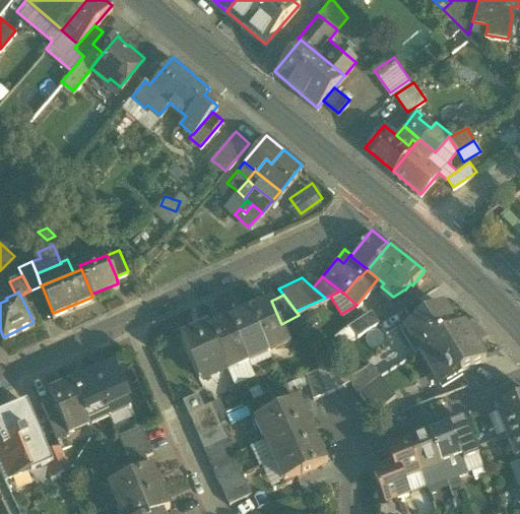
[(270,299),(250,308),(267,345),(287,336),(281,324),(271,301),(270,299)]
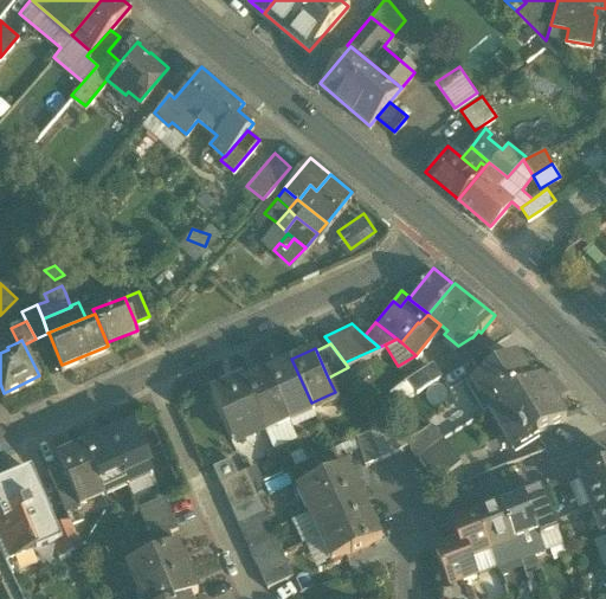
[(471,379),(488,407),(533,380),(515,352),(471,379)]
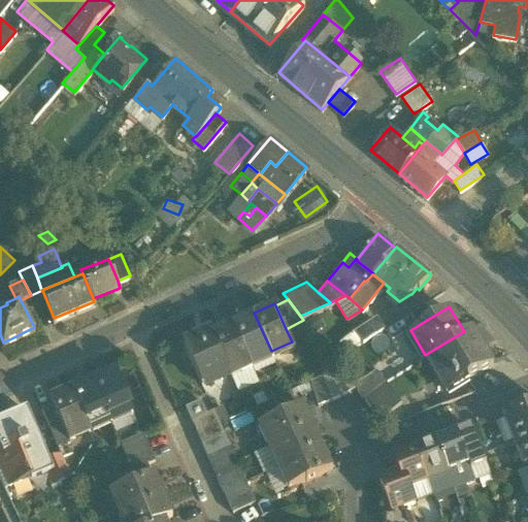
[(273,356),(271,351),(254,313),(233,322),(253,365),(273,356)]
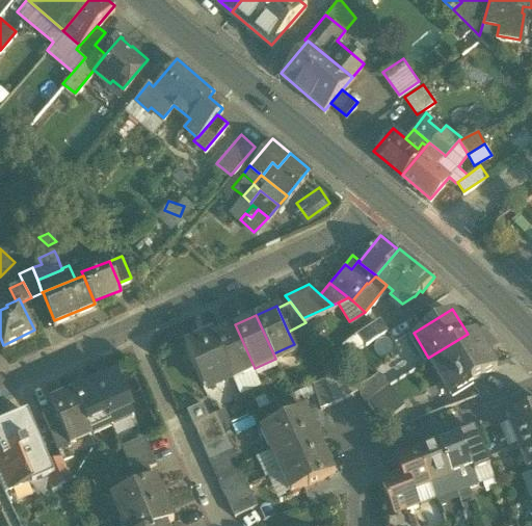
[(365,341),(366,342),(388,329),(380,317),(358,331),(365,341)]
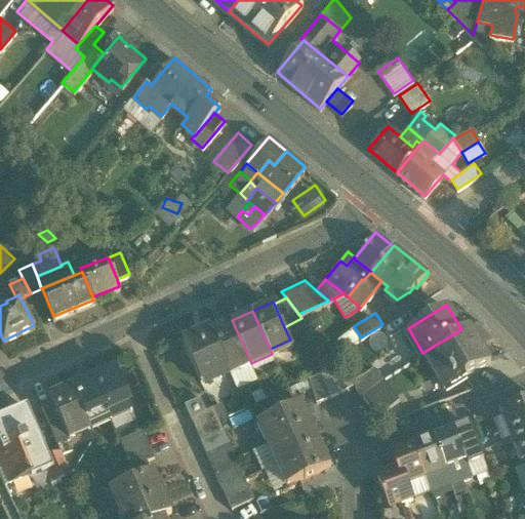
[(231,372),(251,363),(232,320),(211,329),(228,366),(231,372)]
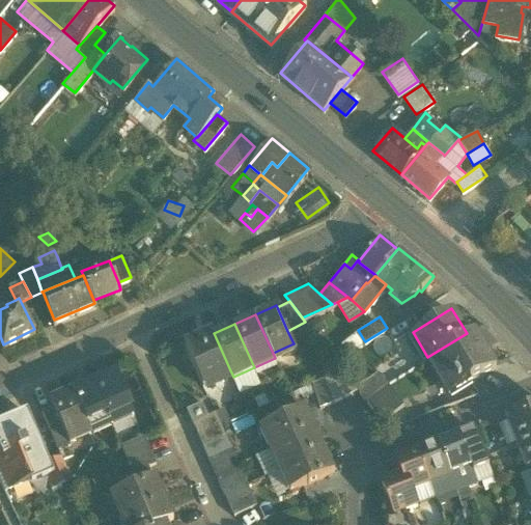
[(474,328),(467,333),(427,357),(448,390),(469,378),(470,380),(496,364),(474,328)]
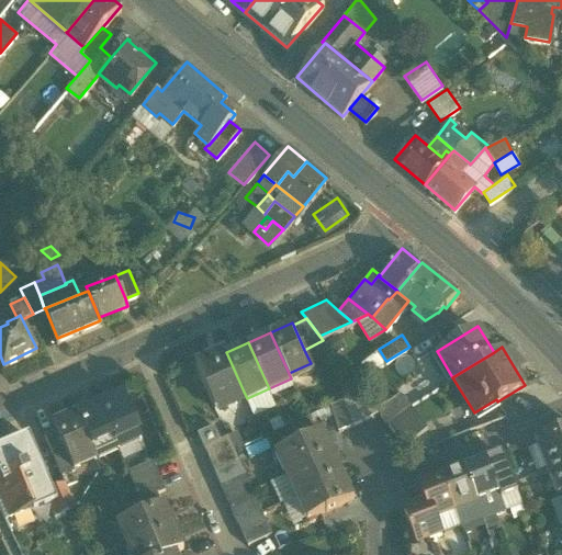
[(215,404),(244,392),(226,352),(225,349),(195,361),(215,404)]
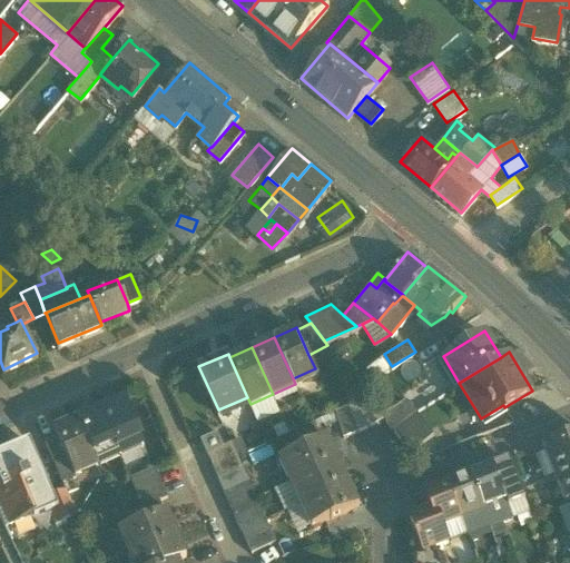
[(374,375),(391,365),(384,354),(366,365),(374,375)]
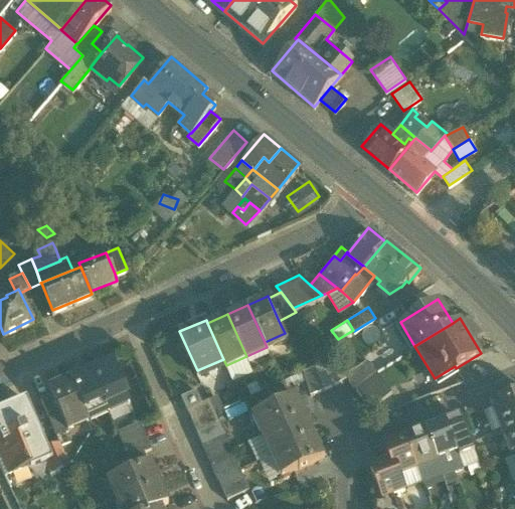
[(246,356),(226,365),(232,379),(252,370),(246,356)]
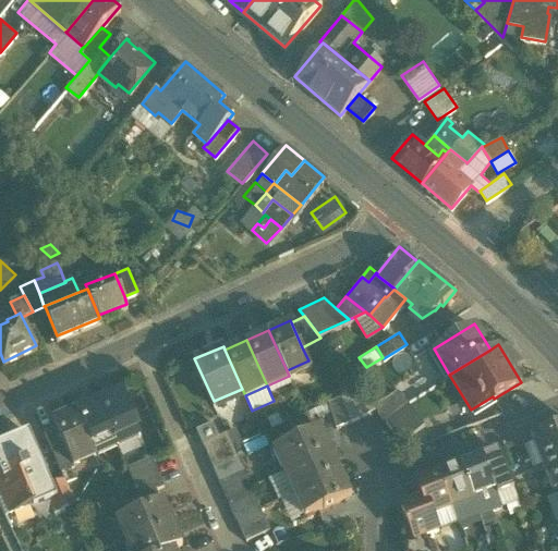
[(359,387),(350,390),(361,414),(376,407),(374,404),(359,387)]
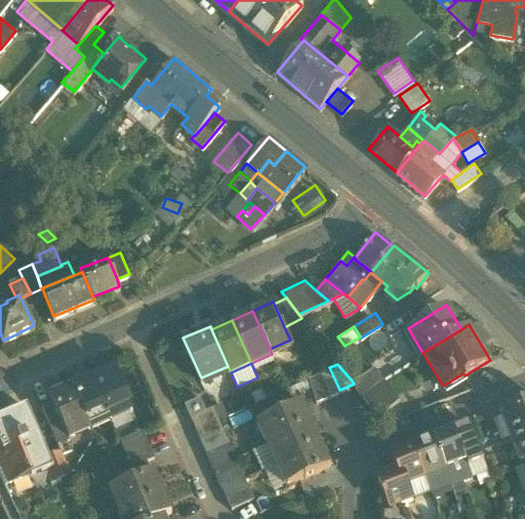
[(113,365),(92,374),(109,412),(111,417),(132,407),(113,365)]
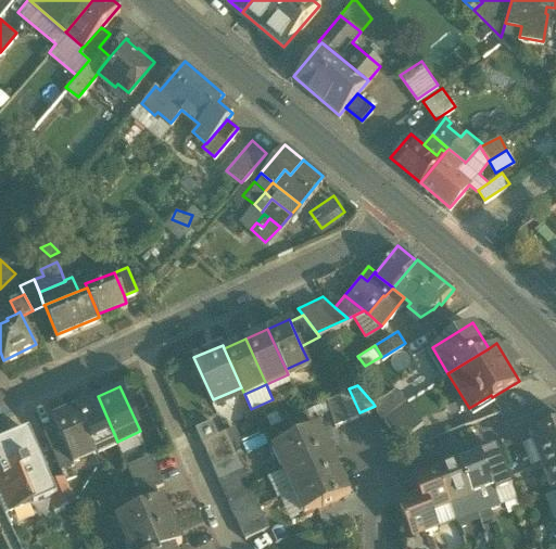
[(395,387),(373,403),(375,406),(383,416),(399,403),(405,399),(395,387)]
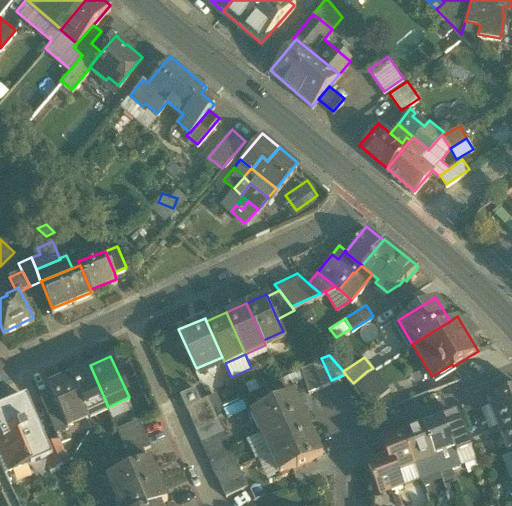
[(321,358),(311,363),(321,385),(331,380),(321,358)]
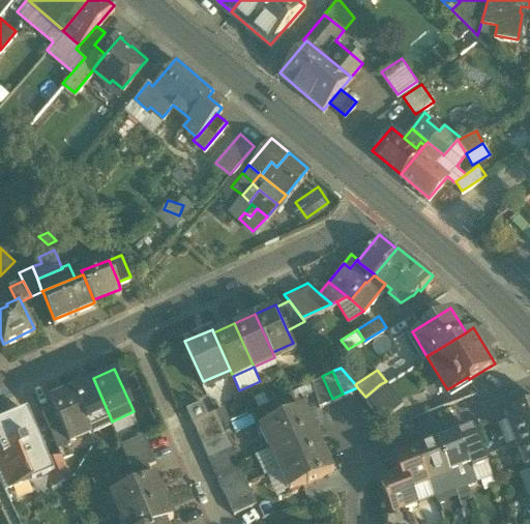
[(319,404),(332,399),(322,376),(312,380),(319,404)]
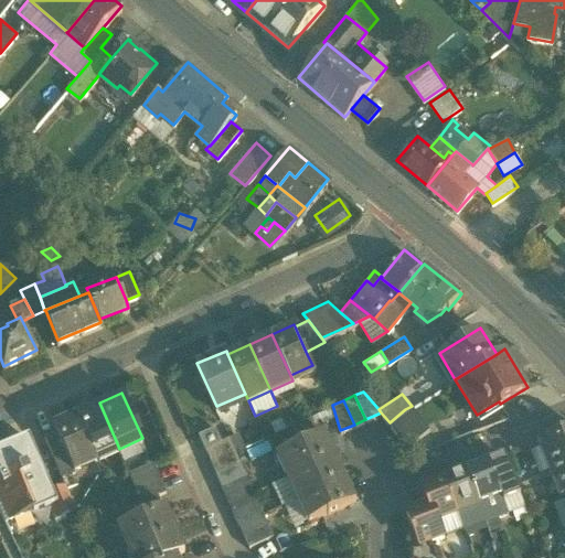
[(95,453),(117,443),(99,403),(76,412),(95,453)]
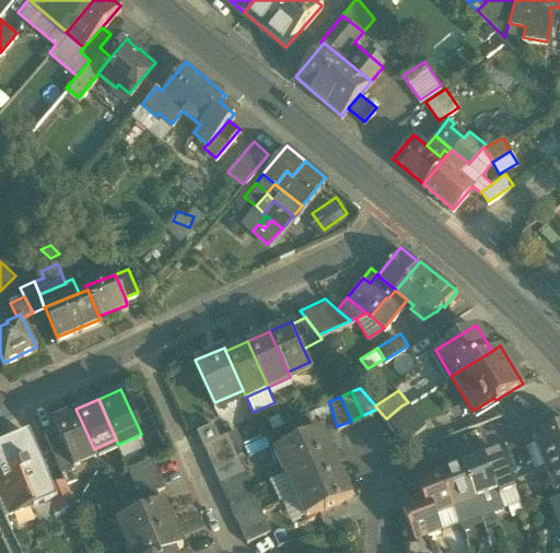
[(426,423),(408,402),(401,406),(386,419),(404,440),(426,423)]
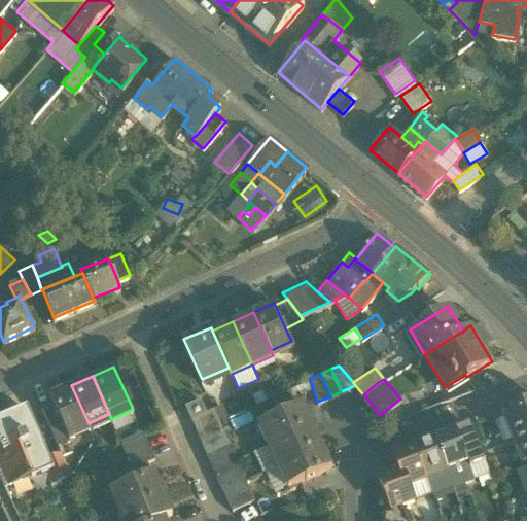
[(51,400),(61,420),(67,432),(69,431),(89,423),(71,385),(49,394),(51,400)]
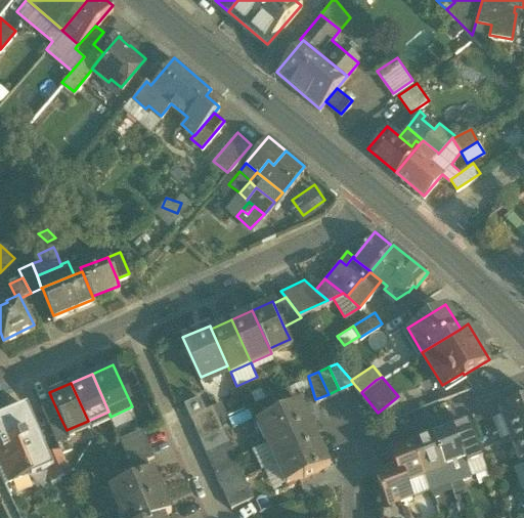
[(183,400),(189,413),(206,405),(200,393),(183,400)]
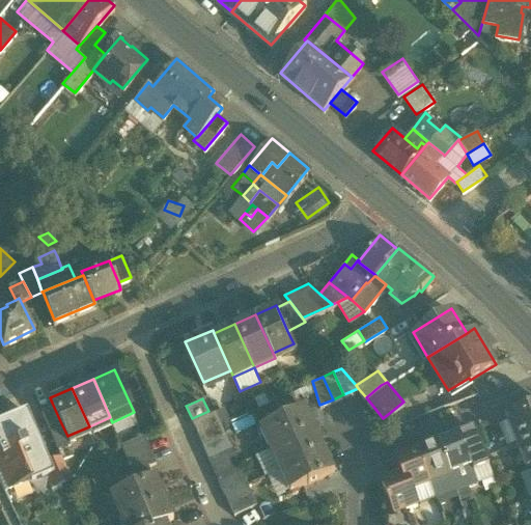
[(43,407),(52,427),(61,423),(52,403),(43,407)]
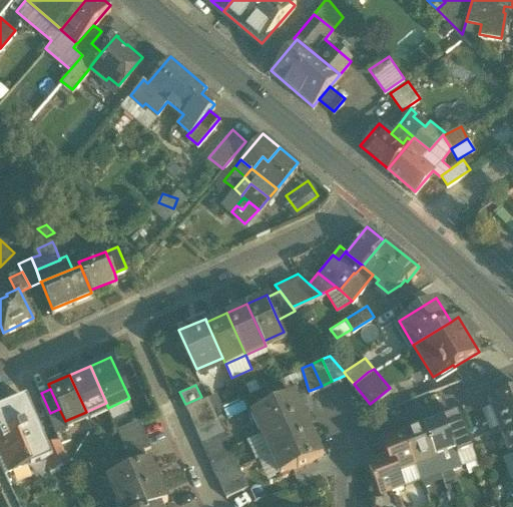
[(512,391),(489,401),(499,426),(512,420),(512,391)]
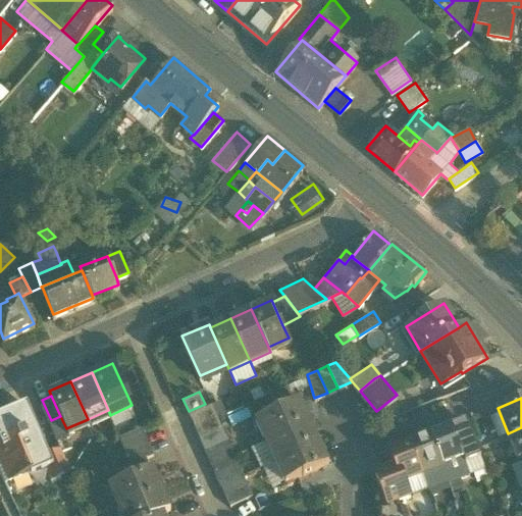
[(257,417),(266,439),(309,419),(300,399),(257,417)]
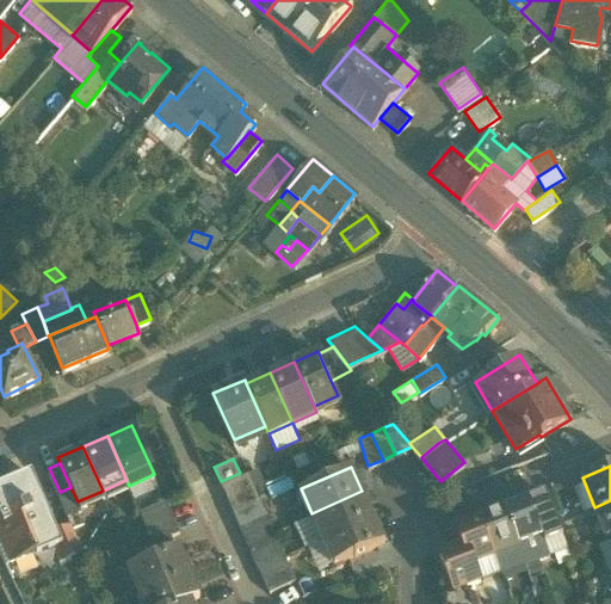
[(221,481),(228,497),(253,485),(247,470),(240,473),(221,481)]
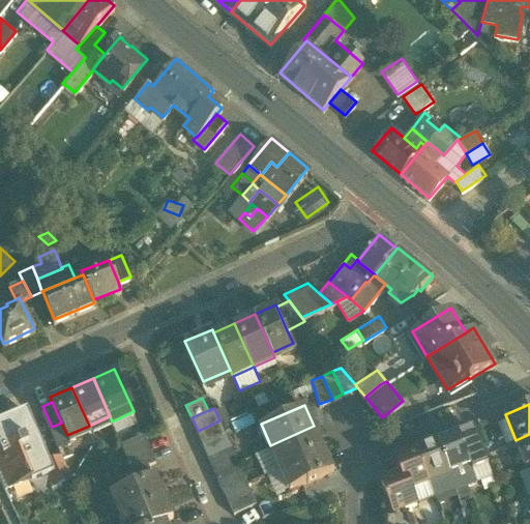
[(134,411),(112,421),(116,431),(138,421),(134,411)]
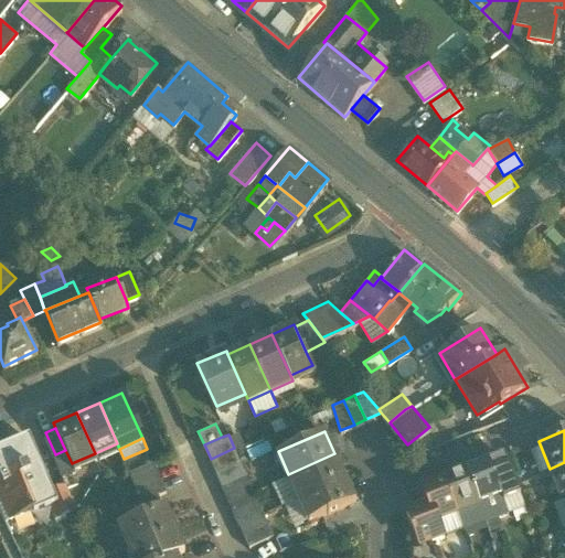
[(0,490),(10,516),(49,501),(54,500),(50,487),(51,487),(34,442),(0,452),(0,490)]
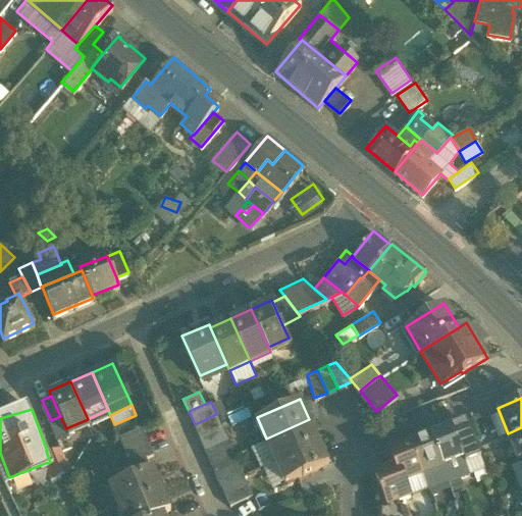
[(195,424),(200,436),(222,426),(216,414),(195,424)]
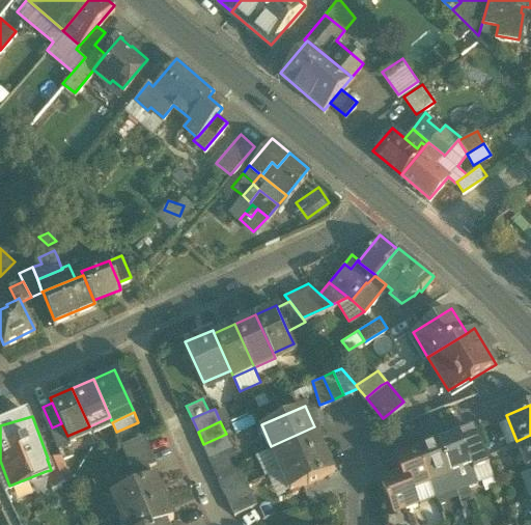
[(72,439),(70,435),(67,436),(61,423),(52,427),(58,445),(72,439)]
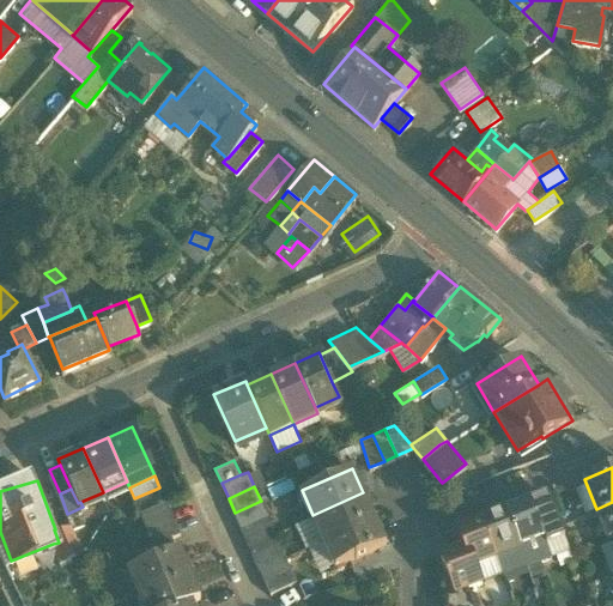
[(313,515),(323,539),(374,516),(363,492),(313,515)]
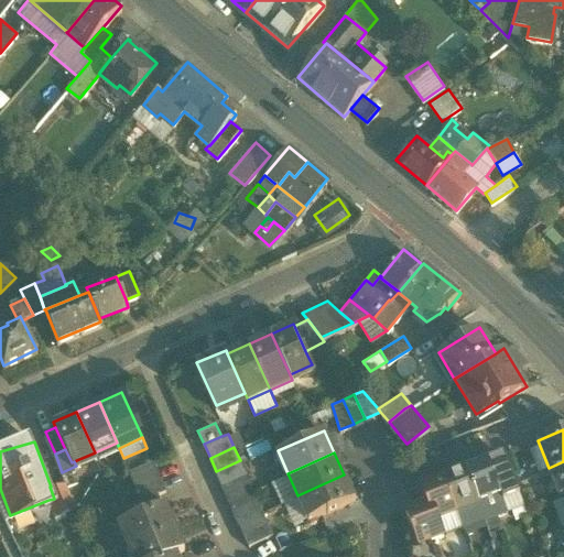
[(487,459),(492,472),(509,466),(503,452),(487,459)]
